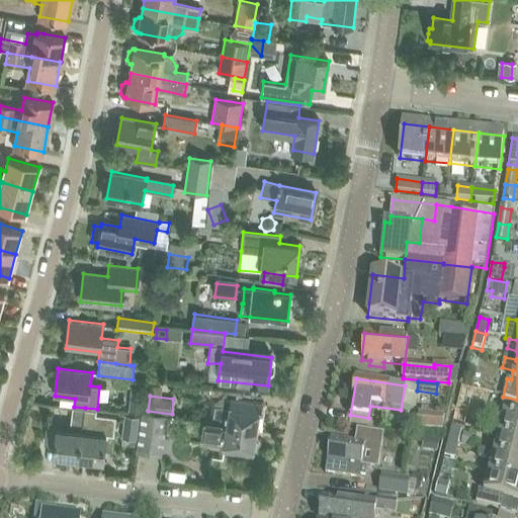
[(503,415),(499,434),(517,438),(517,400),(503,397),(499,414),(503,415)]
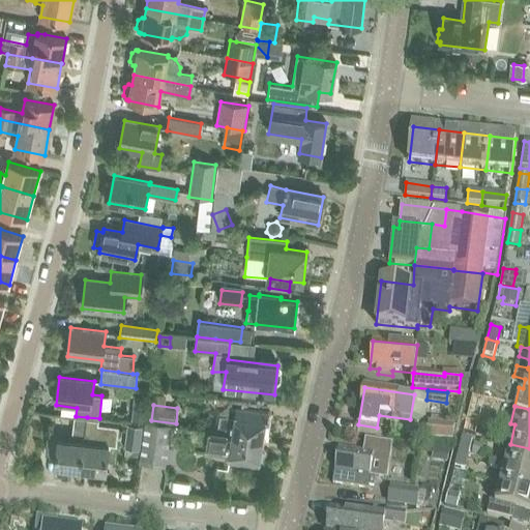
[(218,425),(218,429),(232,431),(233,432),(233,434),(263,439),(267,412),(237,408),(235,418),(221,416),(218,425)]
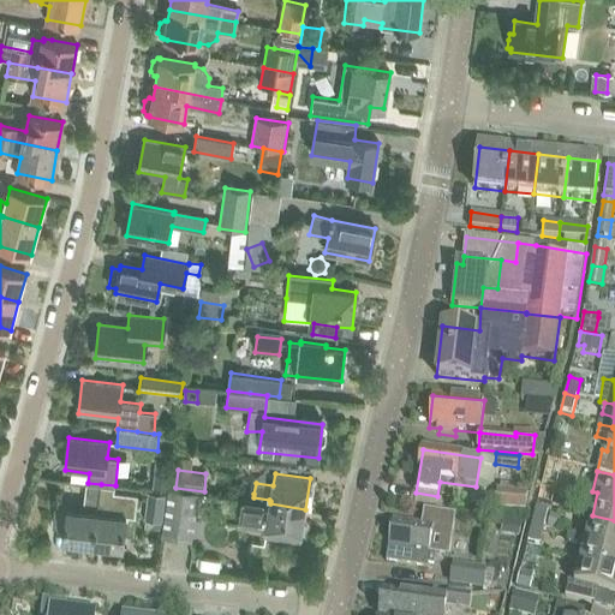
[(155,477),(154,489),(169,490),(169,488),(171,478),(155,477)]
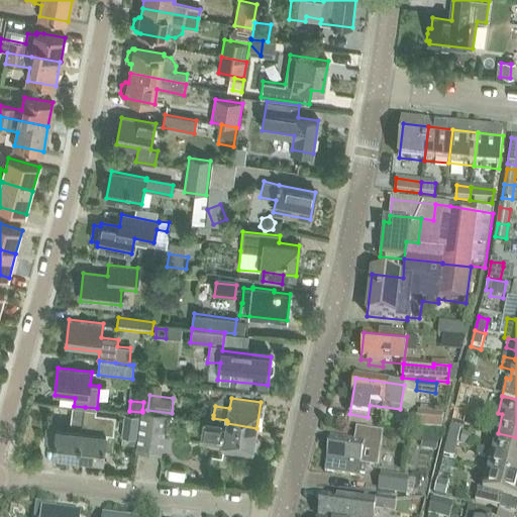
[(457,403),(453,419),(466,422),(470,406),(457,403)]
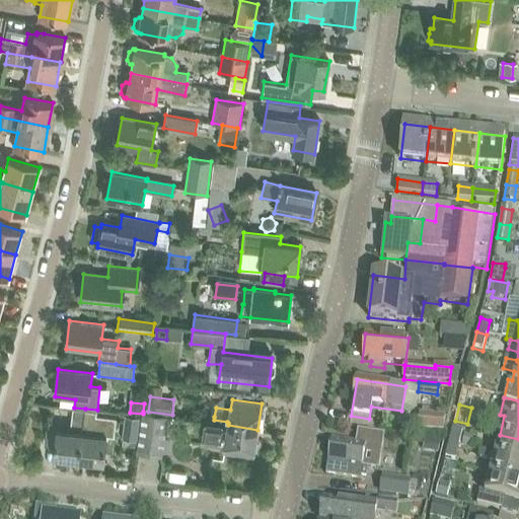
[(56,446),(54,457),(79,459),(82,433),(85,409),(74,408),(70,431),(48,428),(46,445),(56,446)]
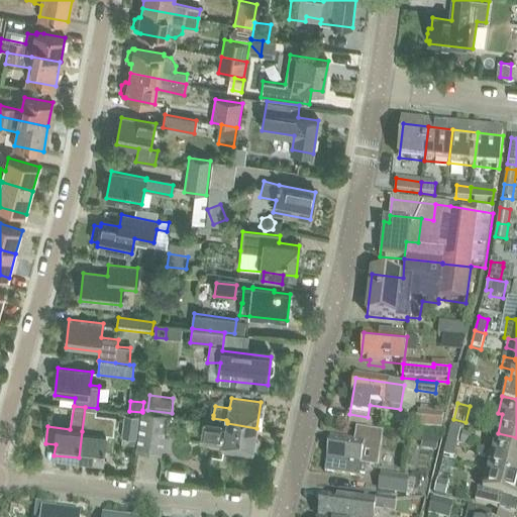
[(94,432),(97,408),(85,407),(82,431),(79,457),(103,460),(106,433),(94,432)]
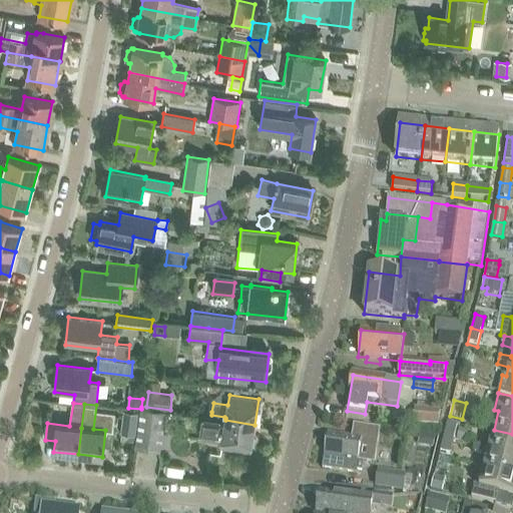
[(135,445),(160,448),(166,411),(141,407),(141,409),(135,445)]
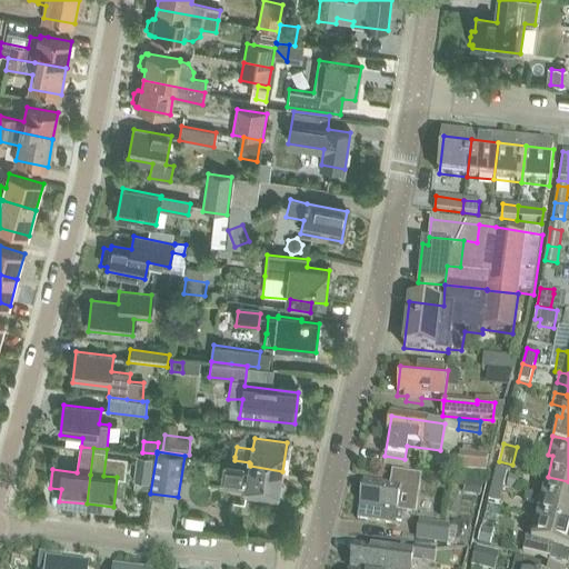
[(137,455),(136,467),(150,469),(152,457),(137,455)]
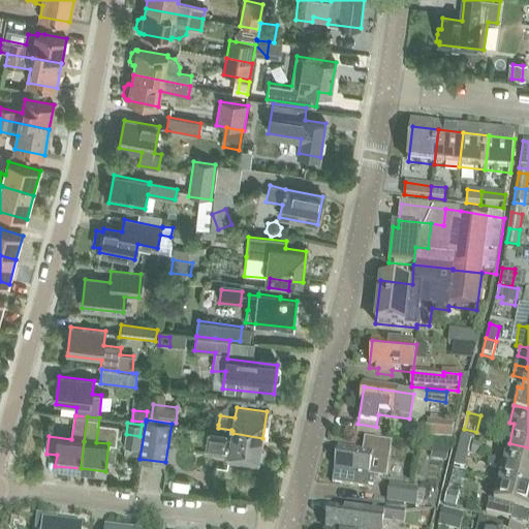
[(453,442),(454,434),(455,427),(428,424),(426,439),(453,442)]
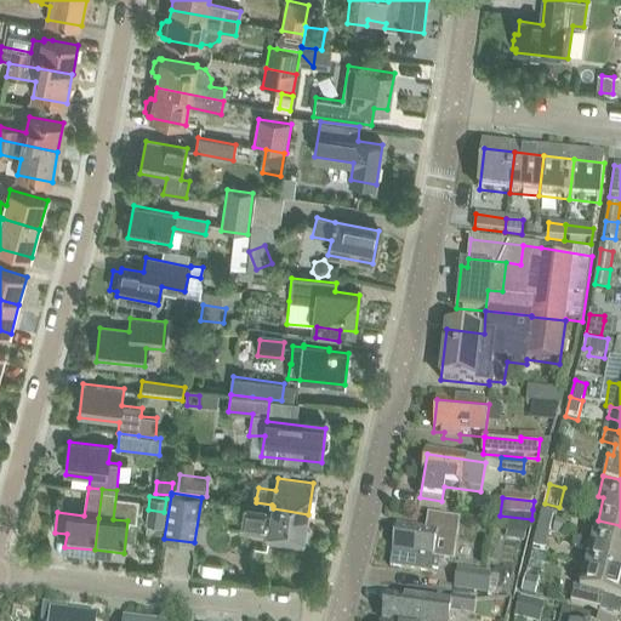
[(245,503),(243,519),(269,524),(268,536),(267,539),(303,545),(305,540),(307,539),(309,530),(306,527),(308,514),(273,508),(245,503)]
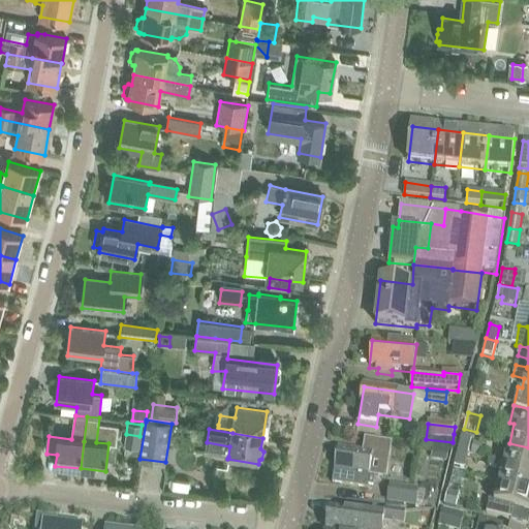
[(458,452),(468,455),(472,439),(462,436),(458,452)]
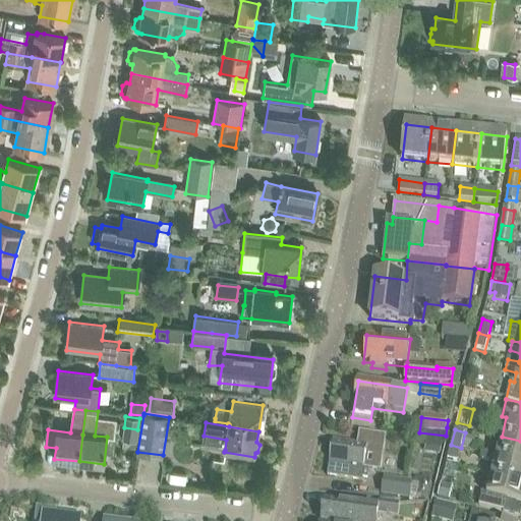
[(333,441),(328,476),(362,482),(362,480),(366,480),(368,472),(380,473),(386,437),(358,432),(356,445),(333,441)]
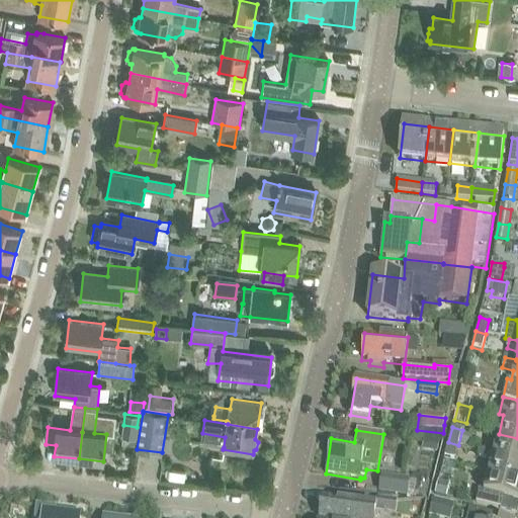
[(517,438),(498,434),(494,453),(517,459),(517,438)]
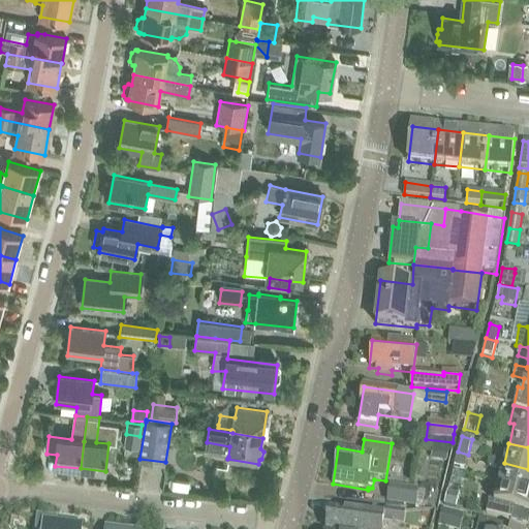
[(474,444),(472,453),(480,455),(483,446),(474,444)]
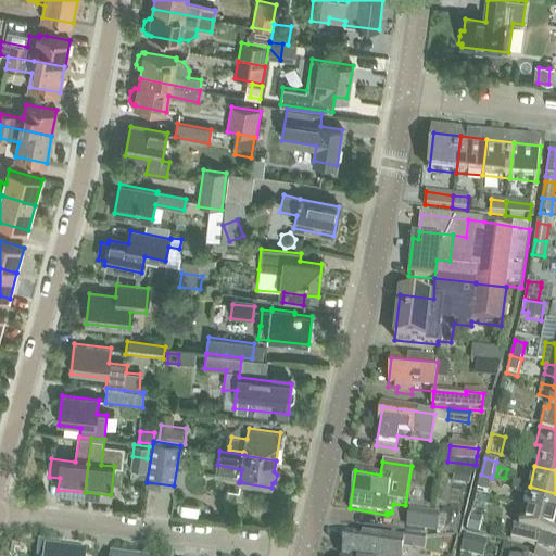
[(492,478),(481,475),(478,491),(489,493),(492,478)]
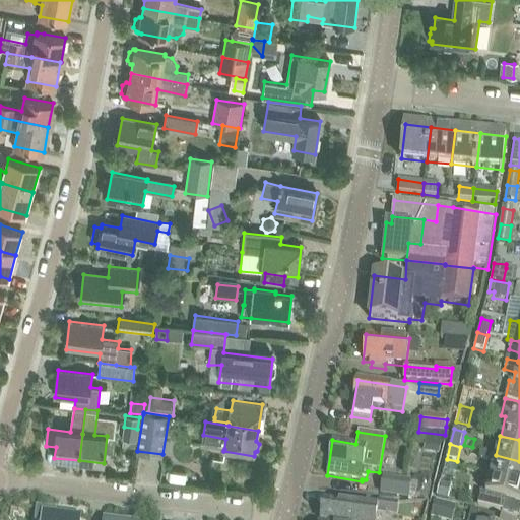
[(519,481),(519,461),(481,452),(479,459),(494,463),(492,473),(519,481)]
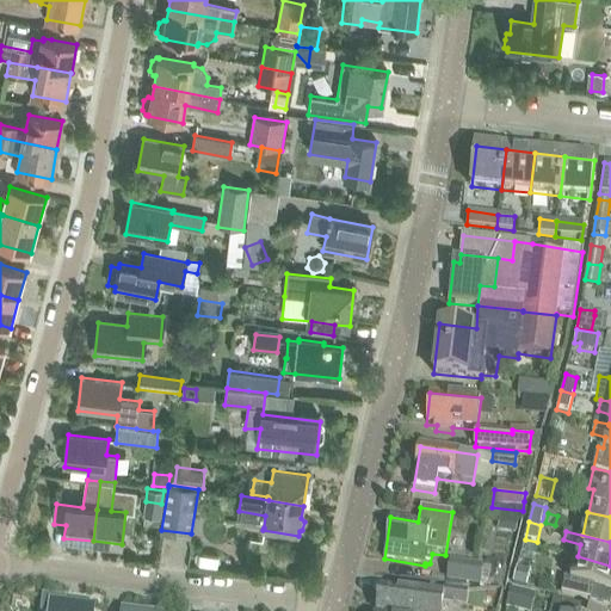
[(610,605),(610,567),(578,559),(572,581),(565,579),(561,596),(590,602),(590,604),(610,610),(610,605)]
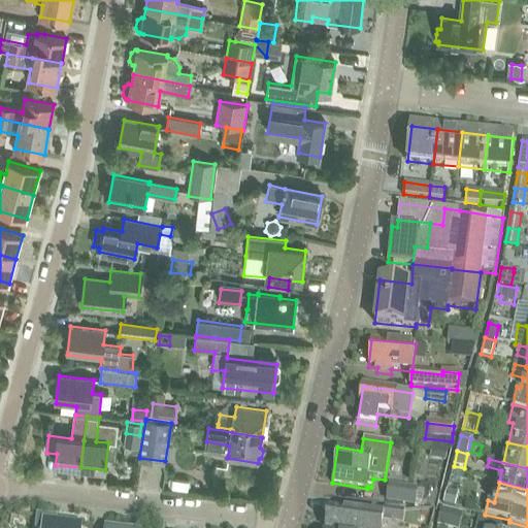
[(390,486),(388,502),(414,505),(417,491),(390,486)]
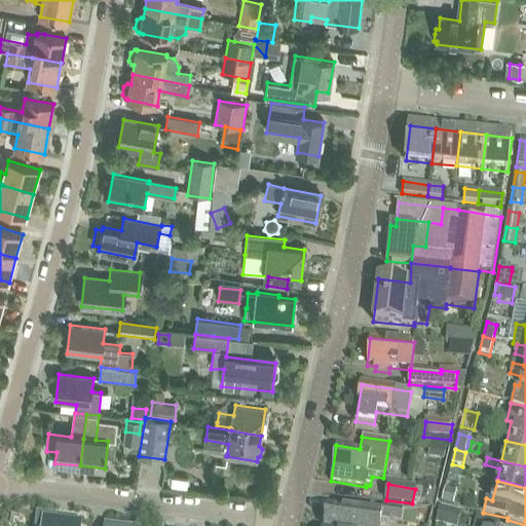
[(445,490),(442,502),(453,505),(456,493),(445,490)]
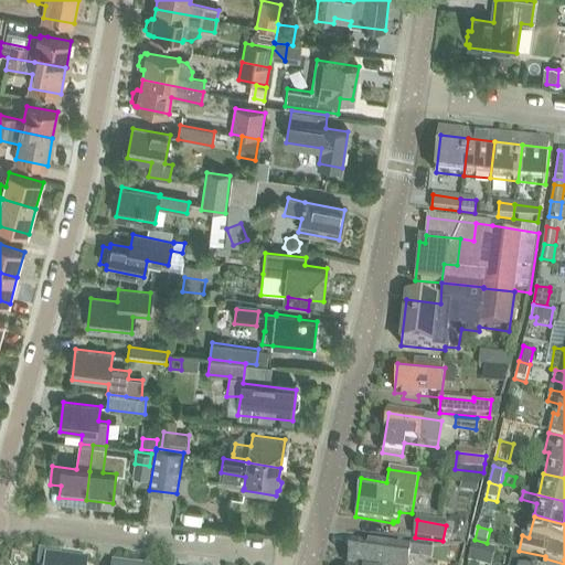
[(412,543),(411,553),(351,544),(348,564),(407,564),(409,556),(411,556),(411,558),(432,562),(435,546),(412,543)]
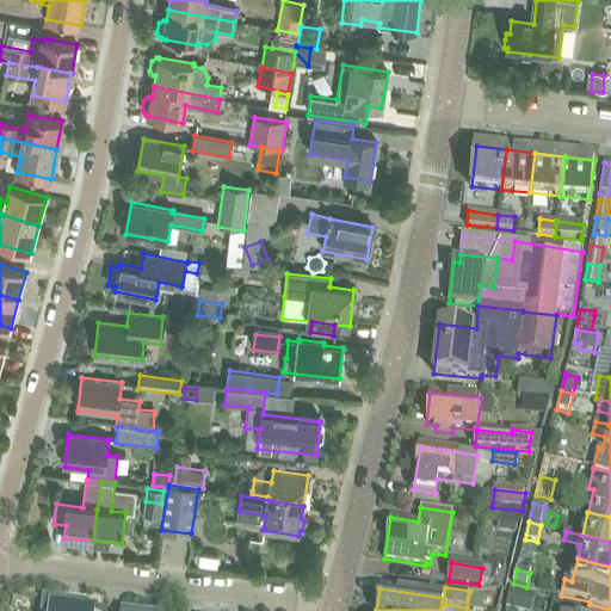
[(512,588),(507,606),(524,610),(532,610),(537,596),(512,588)]
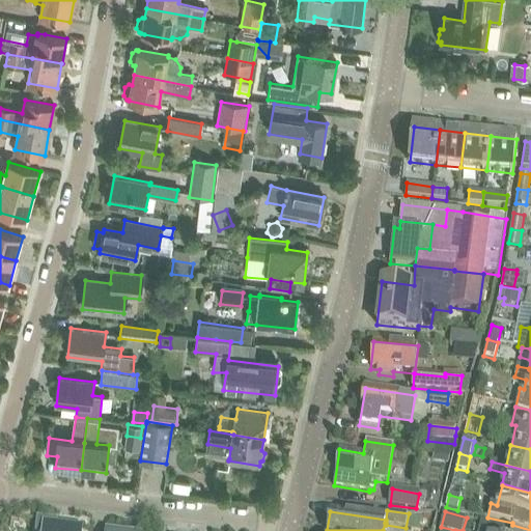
[(37,519),(35,530),(82,530),(83,528),(57,525),(57,521),(37,519)]
